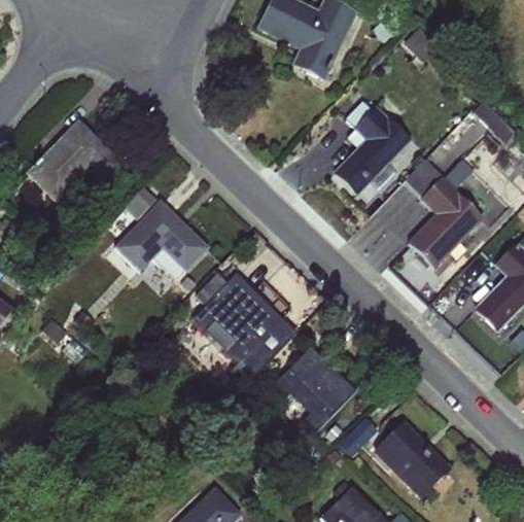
[(321,0),(318,6),(304,0),(270,0),(257,27),(299,47),(291,64),(324,80),(358,9),(339,0),(321,0)]
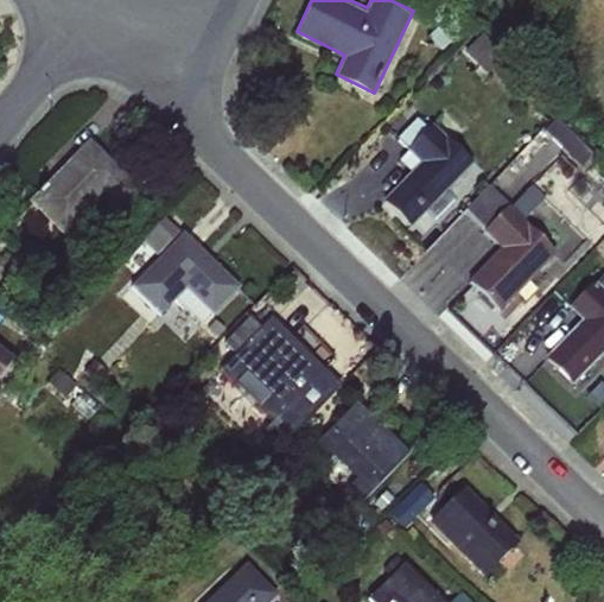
[(476,159),(434,119),(408,146),(420,158),(383,197),(412,226),(476,159)]
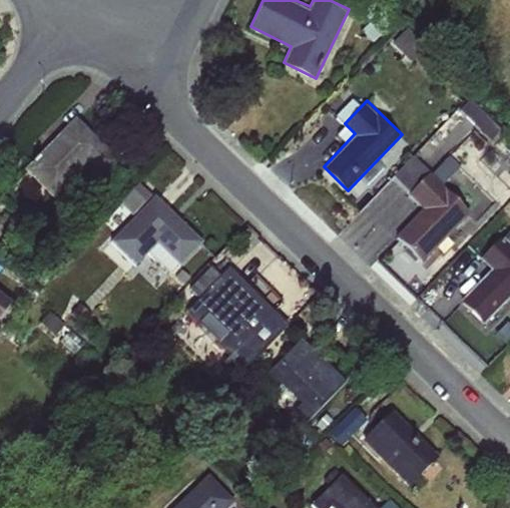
[(76,114),(24,168),(55,198),(88,164),(104,179),(124,159),(76,114)]
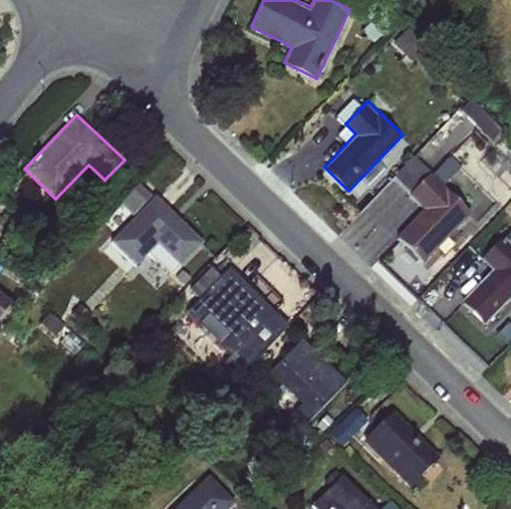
[(397,236),(423,262),(473,209),(448,184),(453,178),(440,164),(434,171),(424,160),(437,145),(428,137),(393,173),(413,195),(424,206),(397,236)]
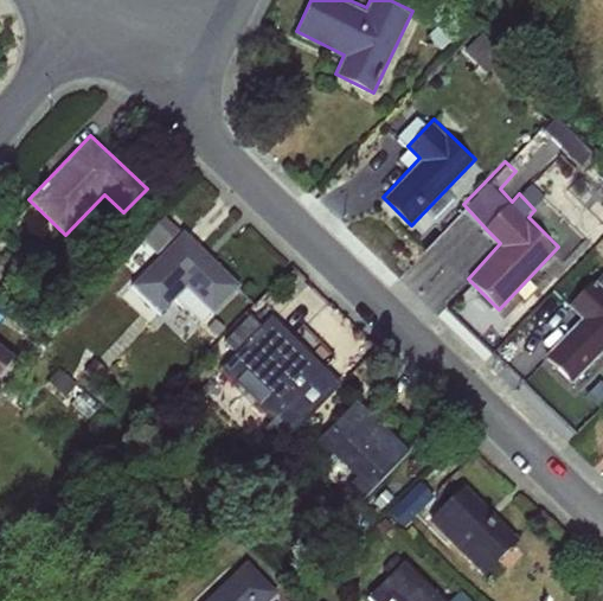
[(166,210),(141,236),(159,253),(129,285),(161,314),(178,298),(201,320),(244,283),(166,210)]
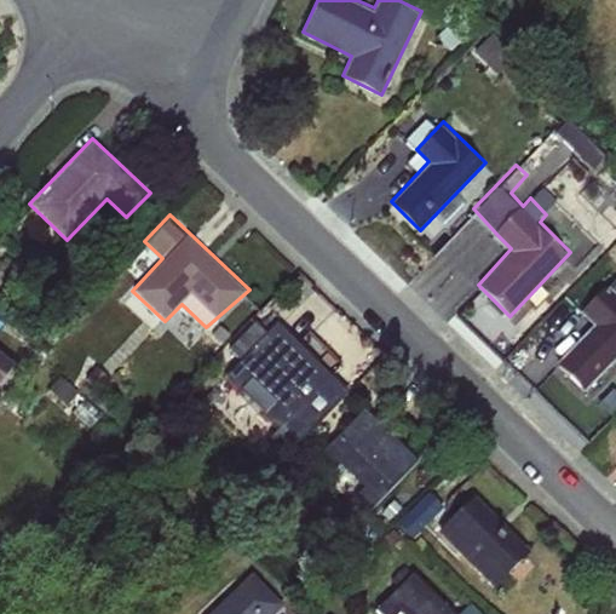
[(557,362),(587,391),(615,359),(615,288),(609,281),(581,309),(593,323),(557,362)]
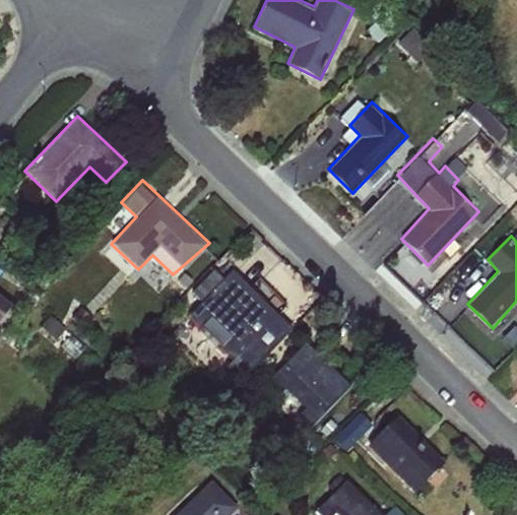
[(189,313),(234,359),(279,313),(251,285),(275,259),(258,243),(189,313)]
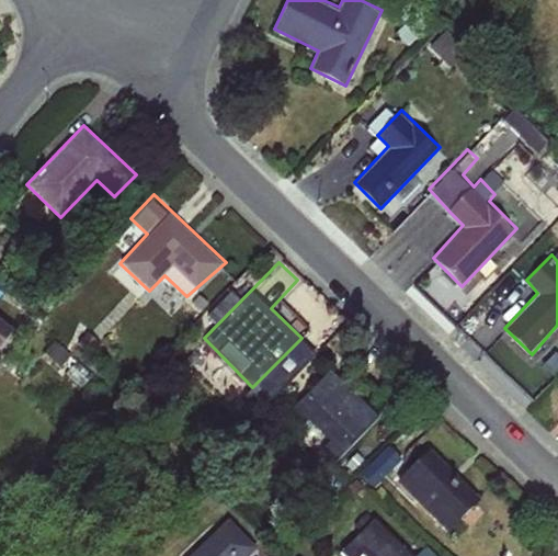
[(0,308),(0,351),(20,322),(0,308)]
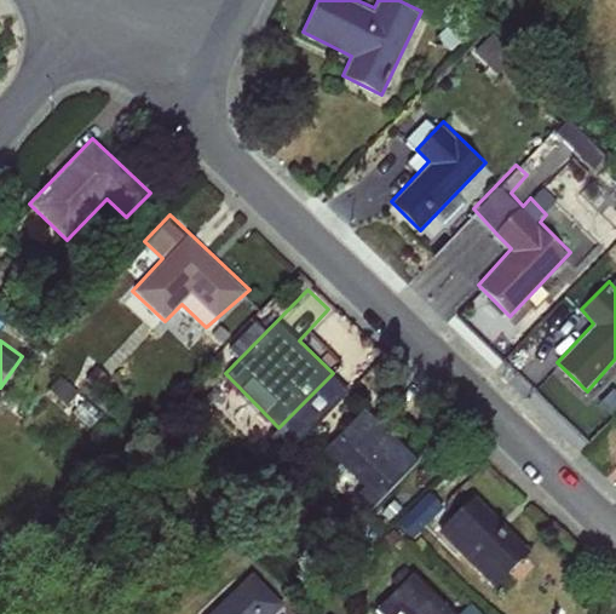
[(419,458),(366,406),(314,460),(328,474),(340,462),(364,483),(352,499),(367,512),(419,458)]
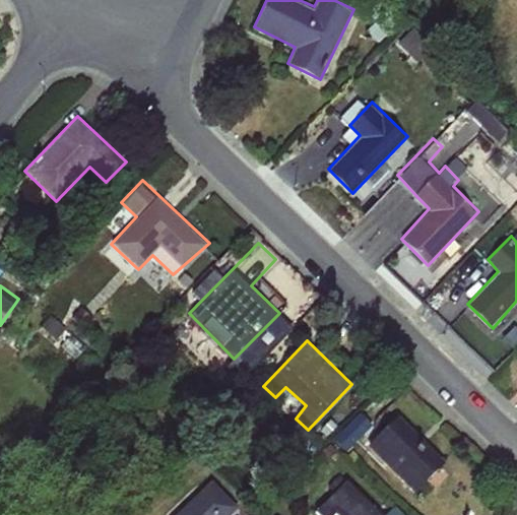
[(368,444),(415,492),(446,461),(399,413),(368,444)]
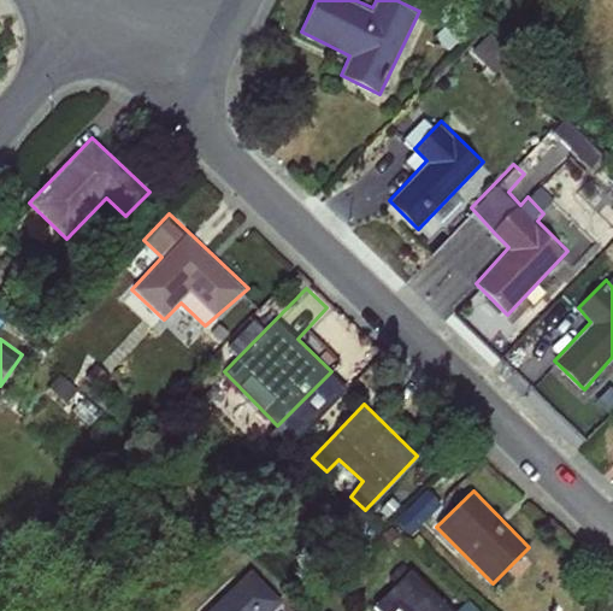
[(272,610),(283,600),(252,565),(207,610),(272,610)]
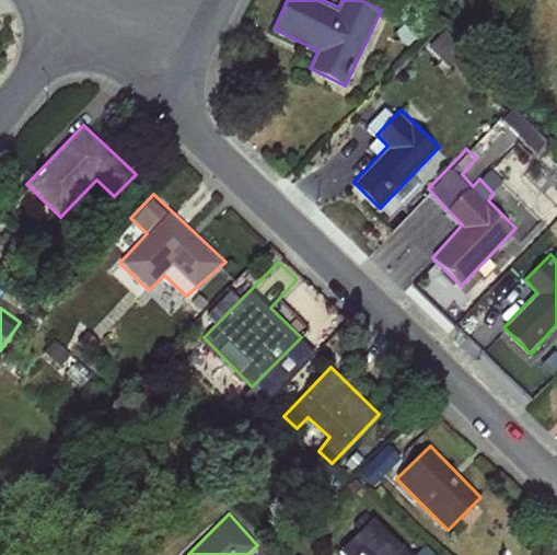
[(414,554),(375,515),(340,548),(346,554),(359,554),(363,552),(366,554),(414,554)]
